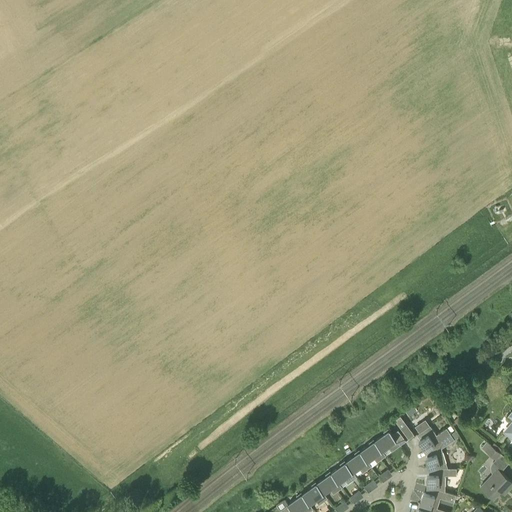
[(414,434),(400,415),(394,419),(408,438),(414,434)]
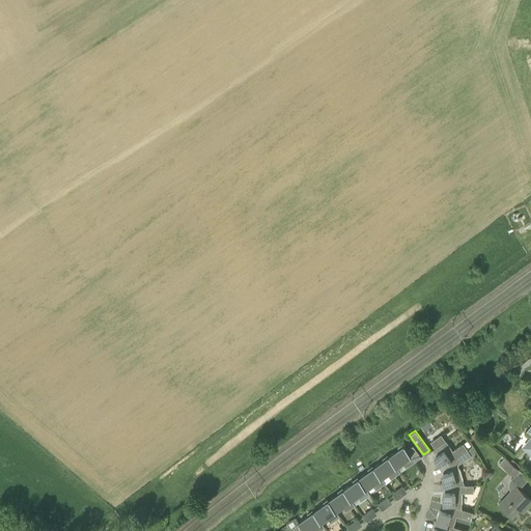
[(441,467),(467,449),(463,443),(452,450),(446,441),(444,442),(441,437),(432,442),(437,447),(432,450),(438,458),(437,459),(441,467)]
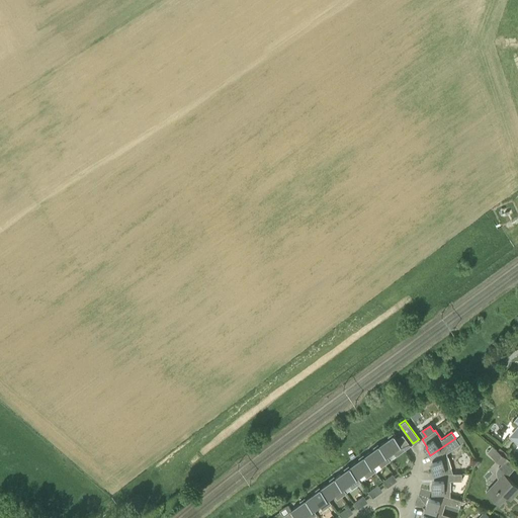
[(390,438),(379,445),(386,454),(392,450),(396,456),(411,445),(403,434),(397,438),(393,432),(387,436),(390,438)]
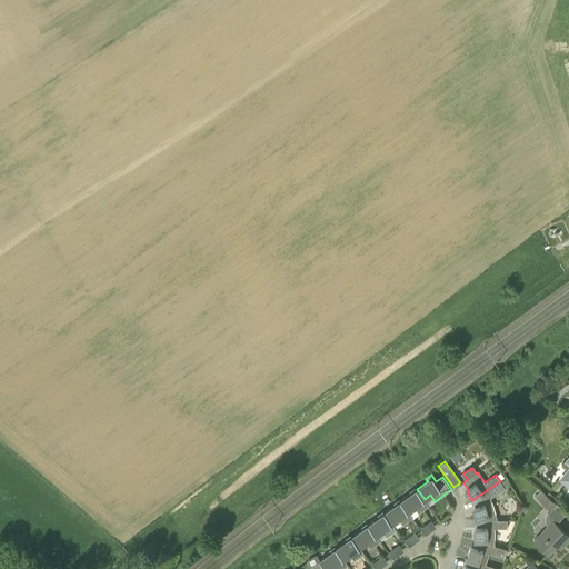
[(505,487),(500,481),(472,500),(472,501),(473,500),(476,510),(473,510),(477,519),(476,519),(477,520),(496,513),(491,497),(505,487)]
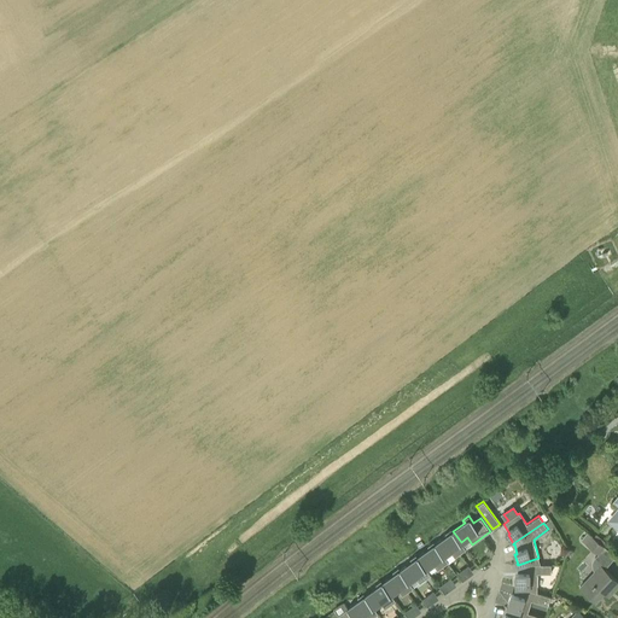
[(461,542),(453,531),(452,529),(445,532),(447,535),(436,543),(443,555),(450,551),(455,557),(466,549),(461,542)]
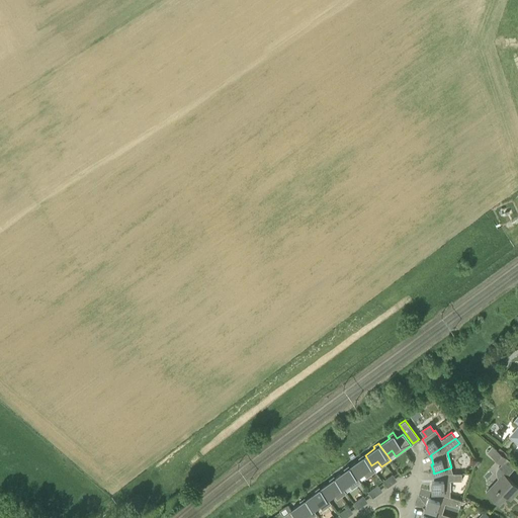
[(491,455),(500,463),(505,457),(497,450),(493,446),(487,452),(491,455)]
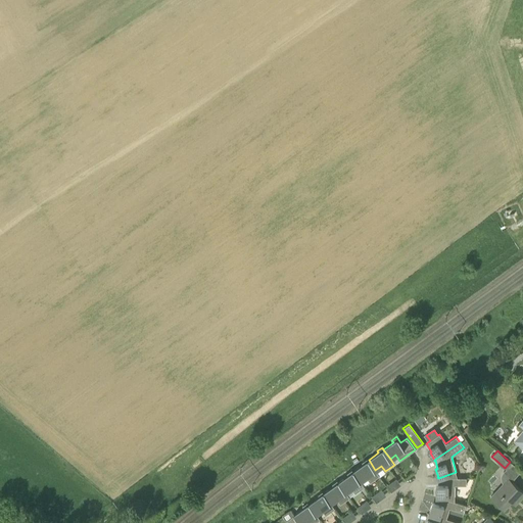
[(375,470),(369,460),(367,458),(362,462),(364,464),(353,471),(361,481),(366,476),(370,482),(379,475),(375,470)]
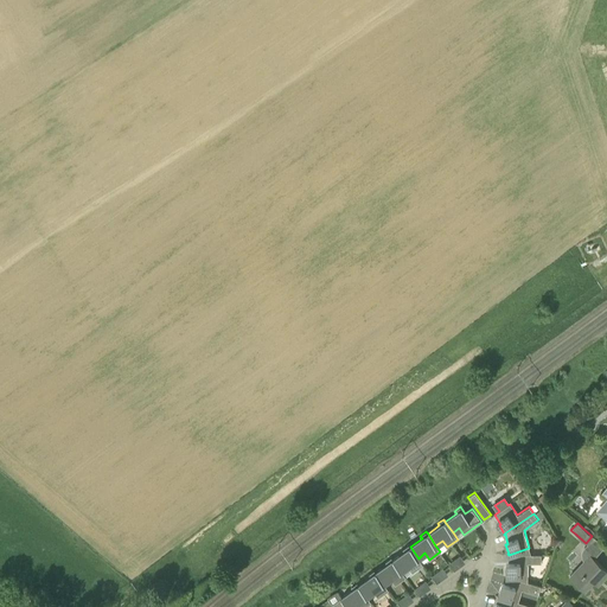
[(606,575),(606,572),(594,558),(605,545),(594,537),(592,536),(586,543),(587,544),(583,548),(582,550),(582,553),(582,555),(582,557),(583,560),(585,561),(570,576),(585,590),(598,577),(601,581),(606,575)]
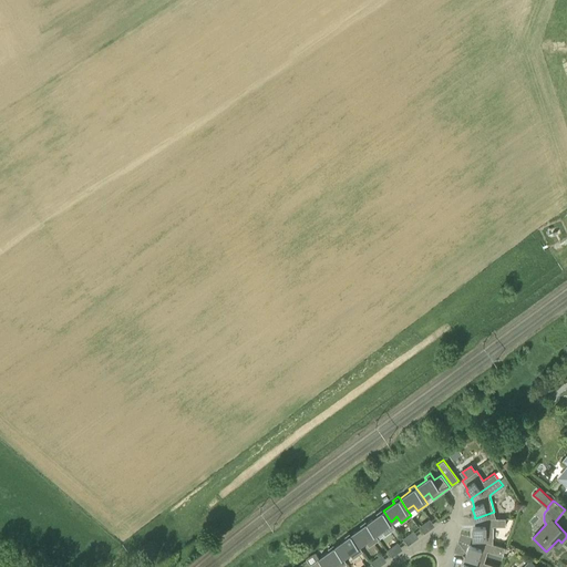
[(383,511),(382,508),(377,513),(378,515),(368,523),(367,523),(374,533),(381,528),(385,535),(395,527),(391,522),(383,511)]
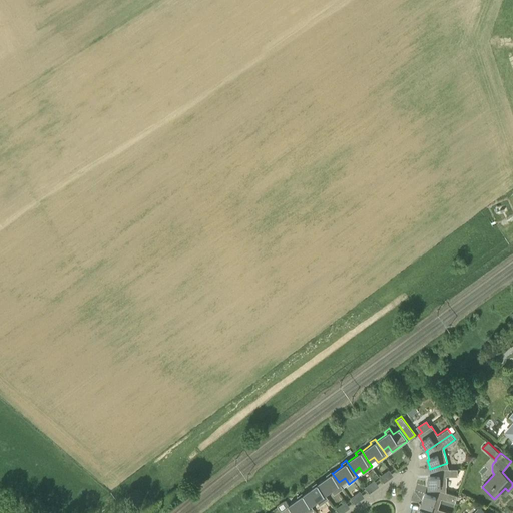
[(447,463),(430,469),(430,478),(428,478),(428,486),(428,487),(446,486),(446,475),(457,475),(458,468),(449,468),(447,463)]
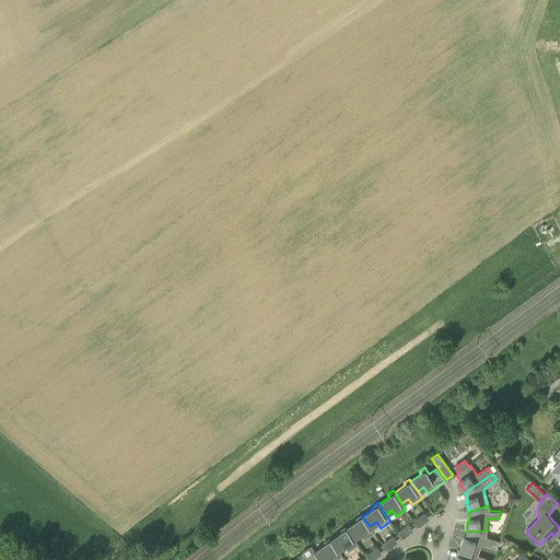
[(374,533),(370,526),(362,516),(363,516),(361,514),(356,517),(358,520),(347,527),(354,538),(360,534),(364,539),(374,533)]
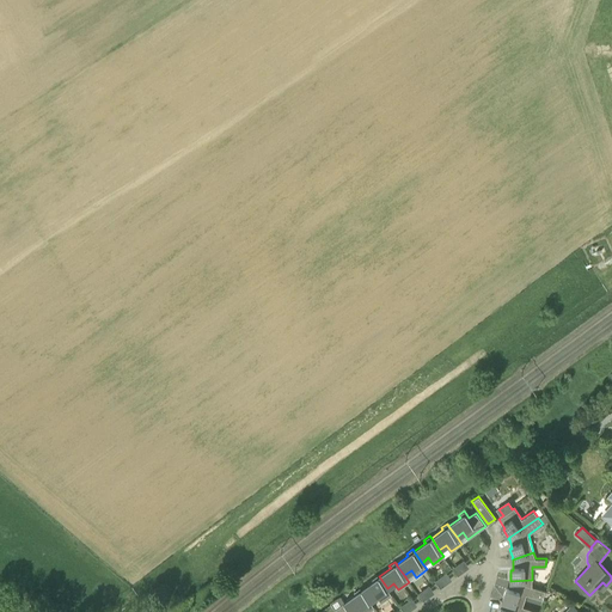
[(438,577),(440,583),(452,579),(450,573),(438,577)]
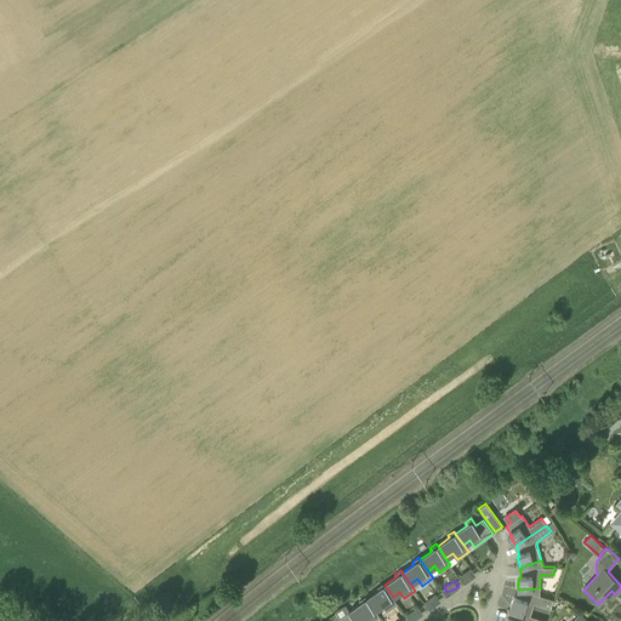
[(398,603),(393,597),(385,585),(383,582),(377,587),(379,590),(368,598),(366,598),(375,609),(382,604),(387,611),(398,603)]
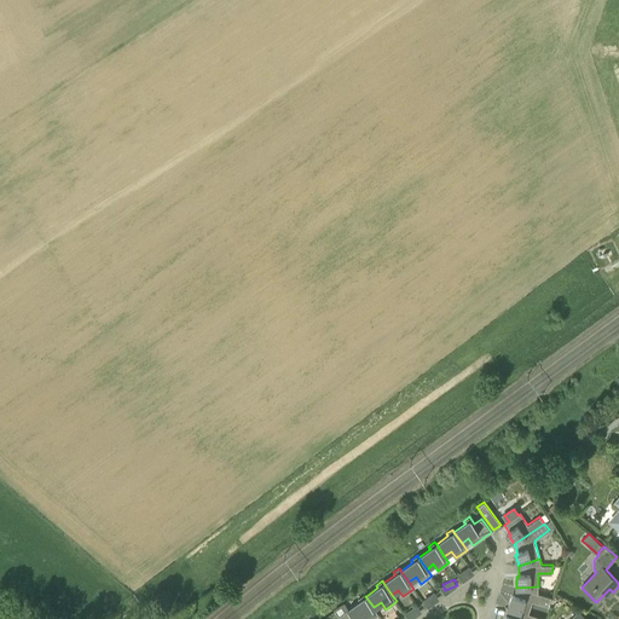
[(519,611),(528,613),(532,601),(549,606),(551,597),(538,594),(538,586),(516,588),(513,597),(510,597),(508,607),(507,607),(519,611)]
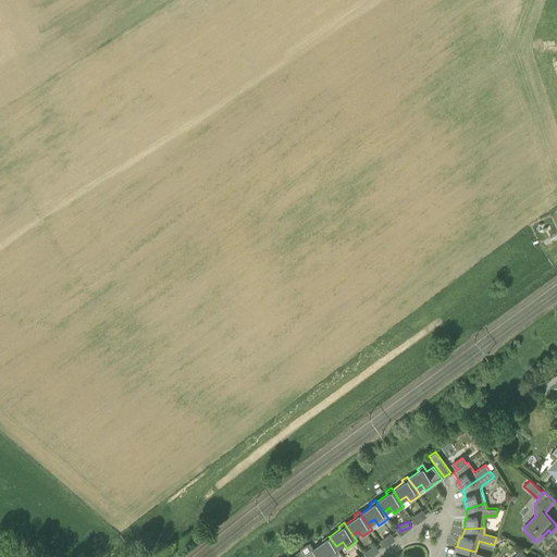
[(392,532),(382,540),(386,545),(396,537),(392,532)]
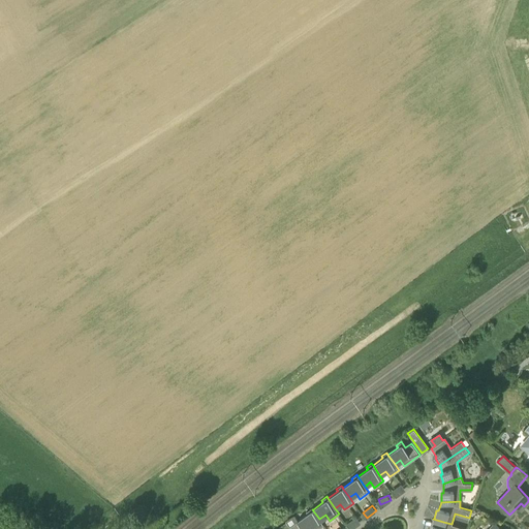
[(312,509),(313,509),(311,507),(306,510),(308,512),(289,526),(290,527),(292,526),(297,528),(306,528),(310,526),(312,528),(317,528),(323,525),(319,519),(312,509)]
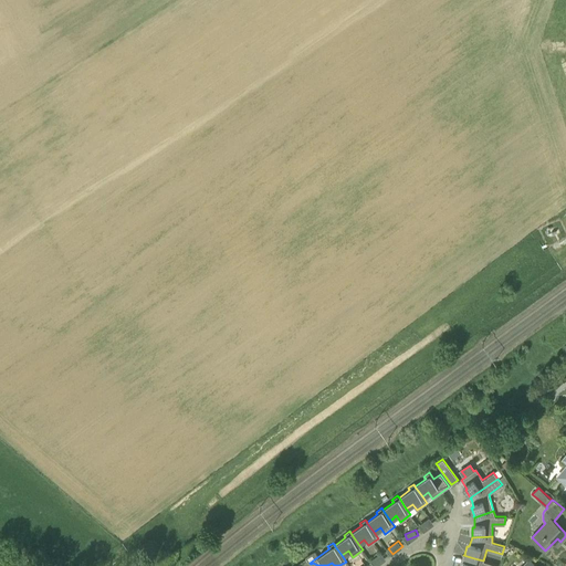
[(498,565),(499,565),(483,561),(474,558),(463,555),(467,556),(463,565),(461,565),(460,565),(498,565)]
